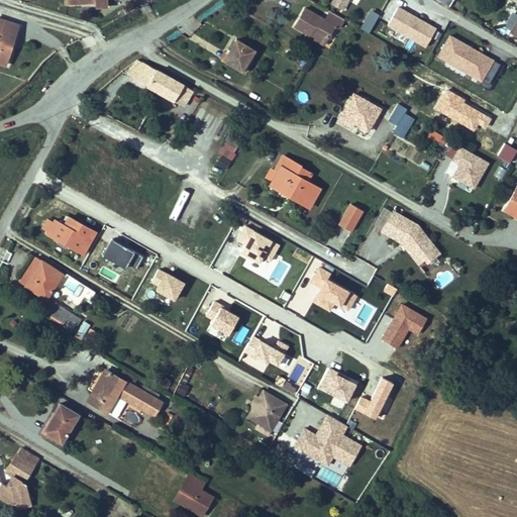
[(348,0),(333,0),(332,3),(343,9),(348,0)]
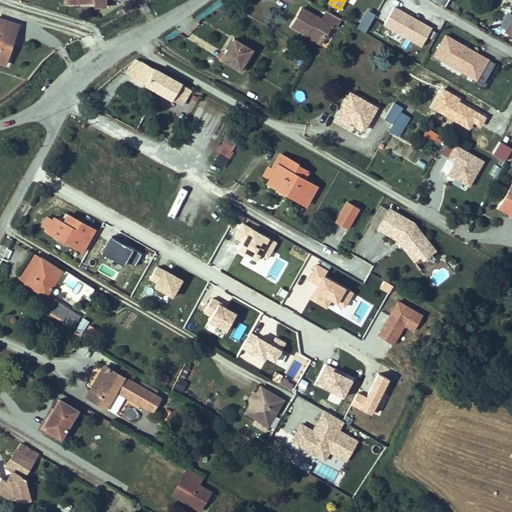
[(394,7),(384,25),(421,46),(432,28),(394,7)]
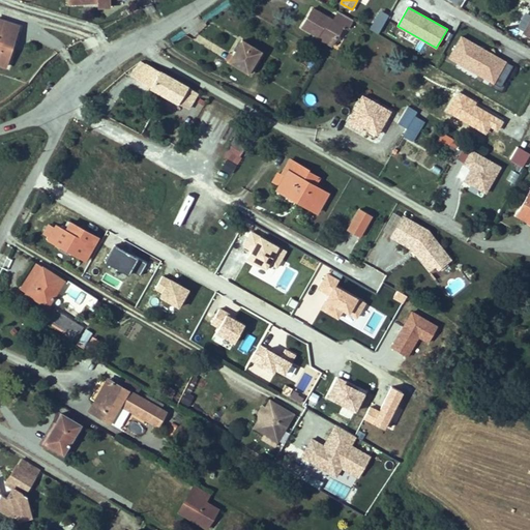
[(303,29),(324,40),(325,38),(334,43),(344,27),(348,29),(353,20),(339,11),(333,21),(314,9),(303,29)]
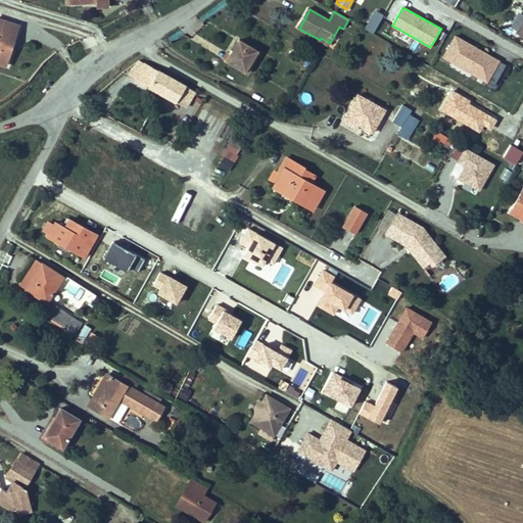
[(365,31),(374,34),(381,13),(371,10),(365,31)]
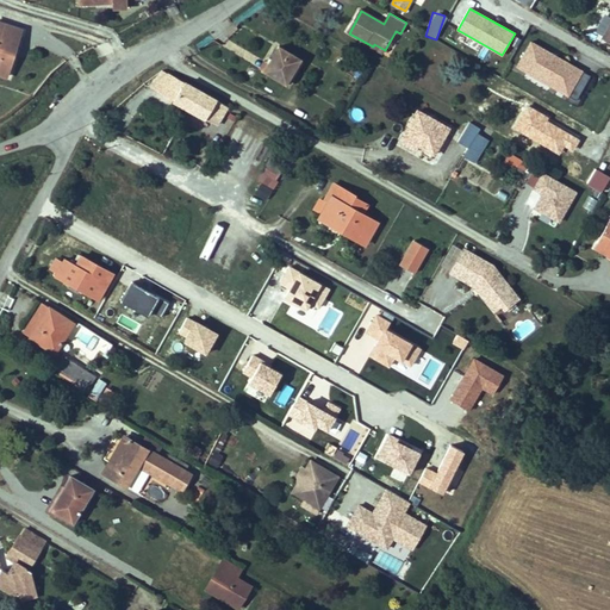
[(0,20),(0,75),(7,78),(23,29),(0,20)]
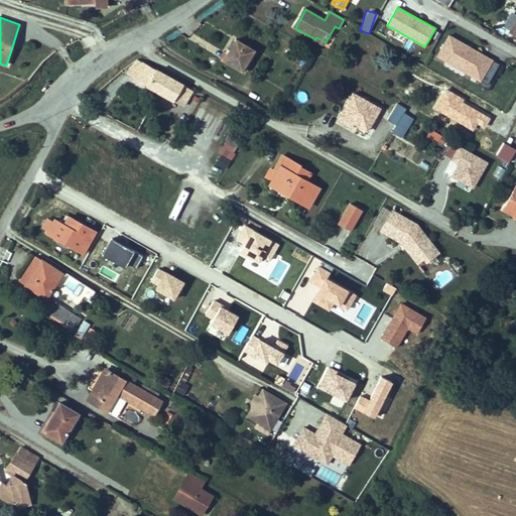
[(459,40),(448,35),(436,56),(446,61),(448,57),(468,69),(466,73),(481,81),(492,59),(467,45),(465,47),(462,45),(462,44),(458,42),(459,40)]
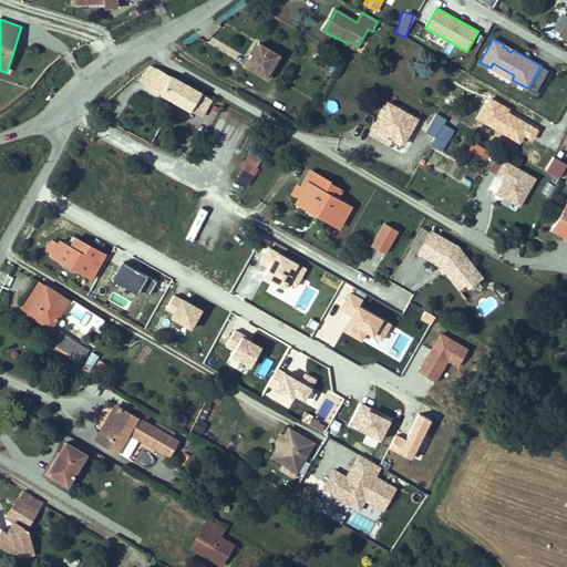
[(348,41),(347,43),(346,44),(356,50),(358,47),(348,41)]
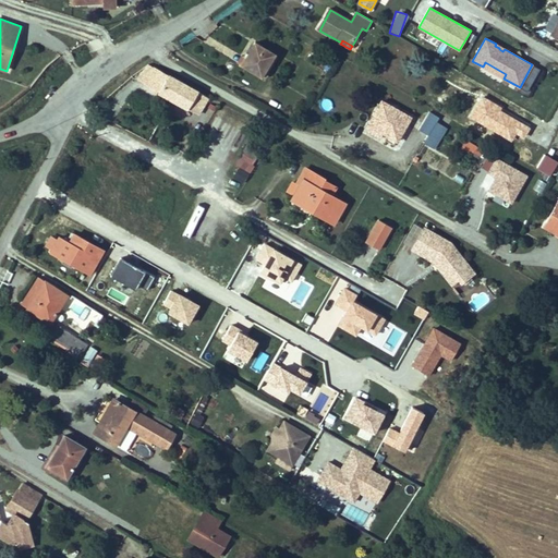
[(275,55),(255,43),(245,59),(241,65),(262,77),(275,55)]
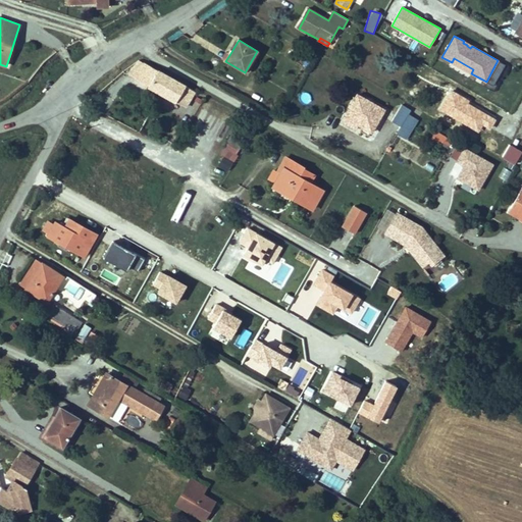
[(306,55),(293,48),(290,53),(303,61),(306,55)]
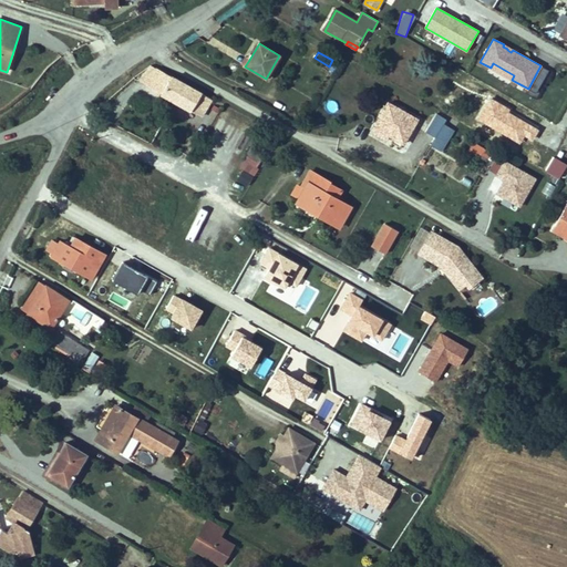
[(548,70),(540,65),(528,89),(536,93),(548,70)]
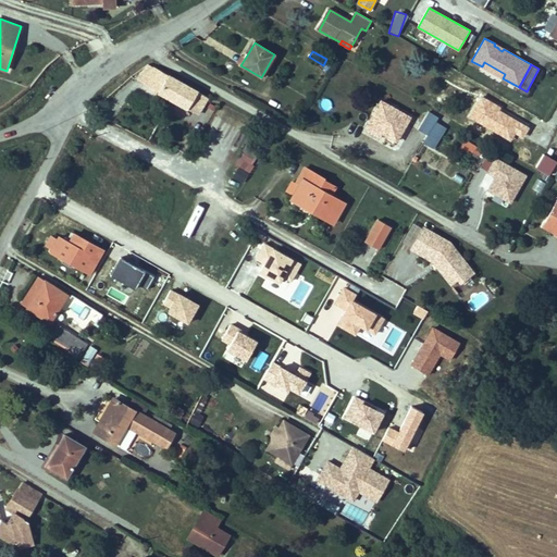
[(168,75),(153,67),(144,84),(197,114),(208,97),(168,74),(168,75)]
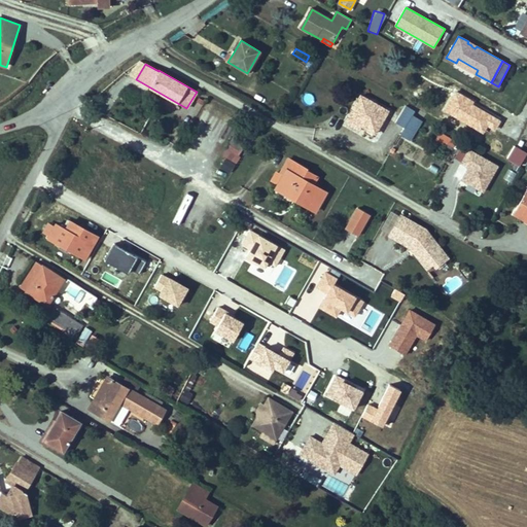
[(388,110),(360,95),(348,117),(361,126),(375,133),(388,110)]
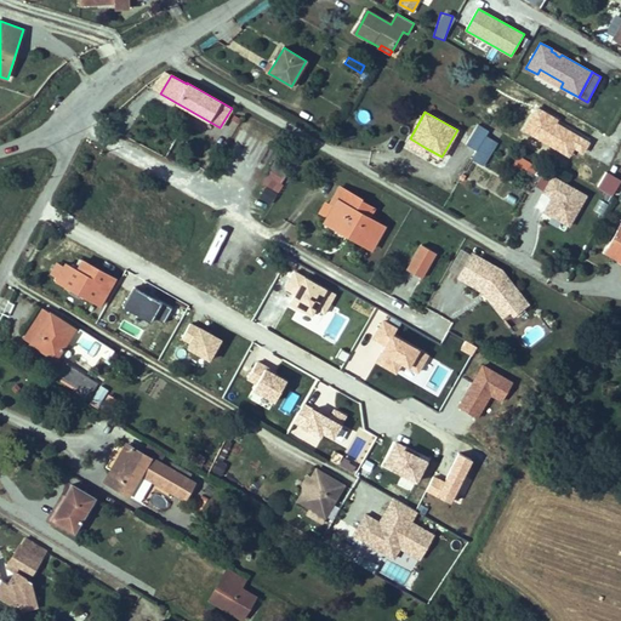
[(489,131),(478,124),(466,144),(476,151),(471,159),(483,165),(497,142),(491,138),(486,136),(489,131)]
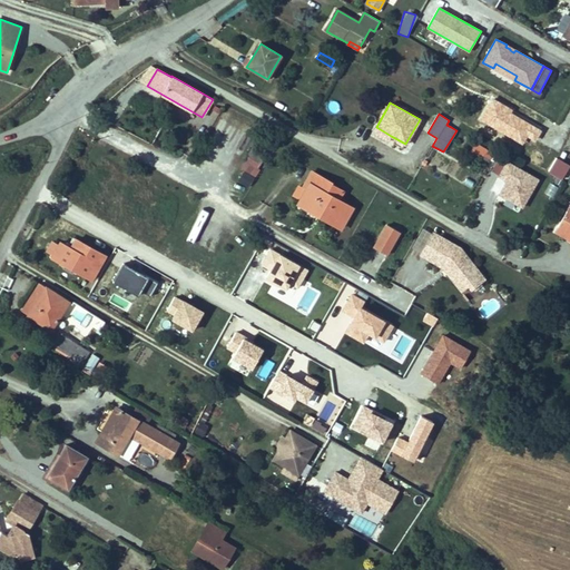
[(391,136),(376,127),(373,133),(389,140),(391,136)]
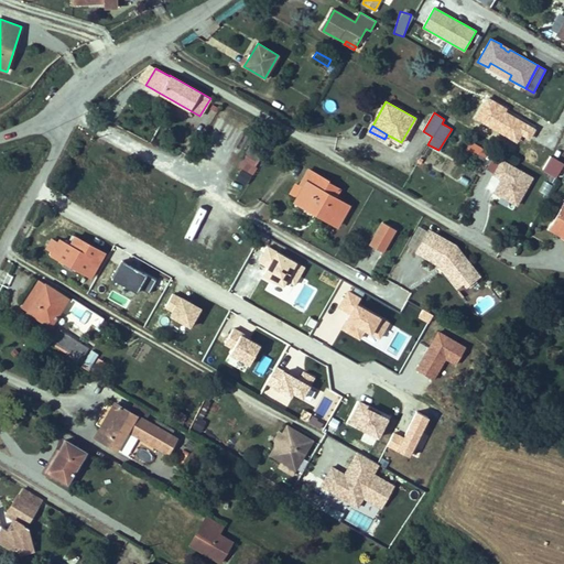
[(470,141),(467,147),(478,153),(481,148),(470,141)]
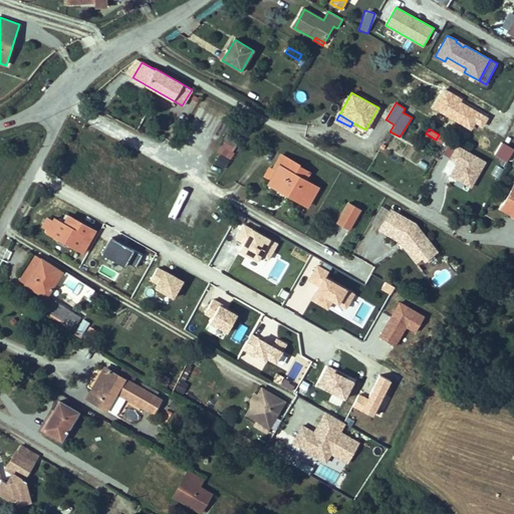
[(506,164),(513,150),(500,143),(493,157),(506,164)]
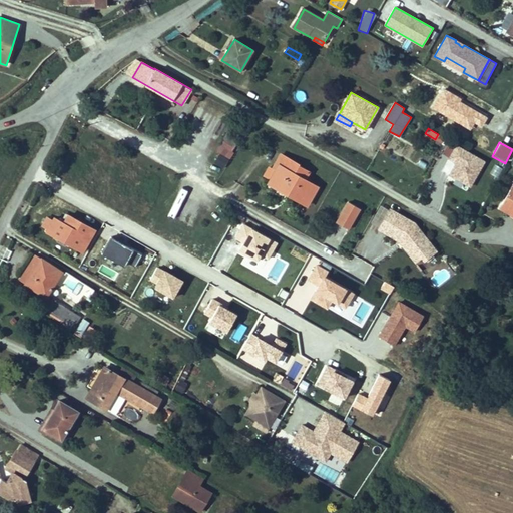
[(468,191),(485,162),(456,145),(439,174),(468,191)]
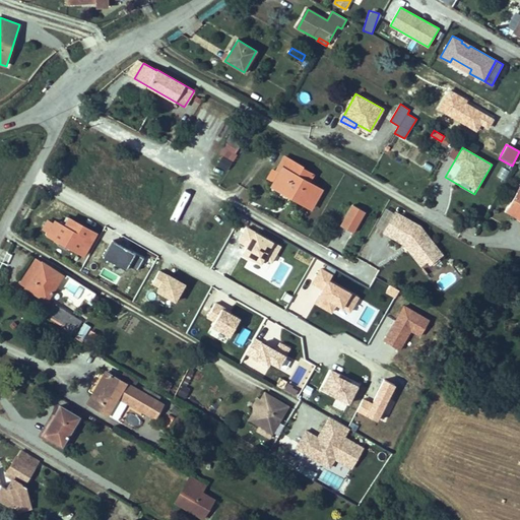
[(223,156),(217,166),(226,171),(232,161),(223,156)]
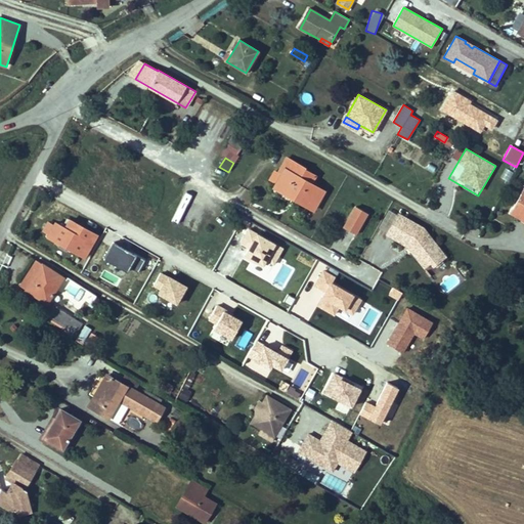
[(290,160),(287,158),(277,173),(281,175),(290,160)]
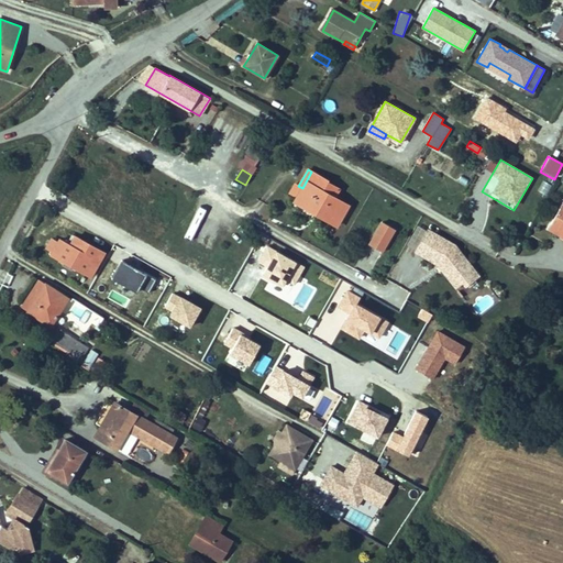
[(311,172),(302,188),(298,186),(294,184),(289,191),(297,196),(296,199),(310,207),(308,210),(337,225),(348,205),(334,197),(339,189),(328,183),(328,181),(311,172)]
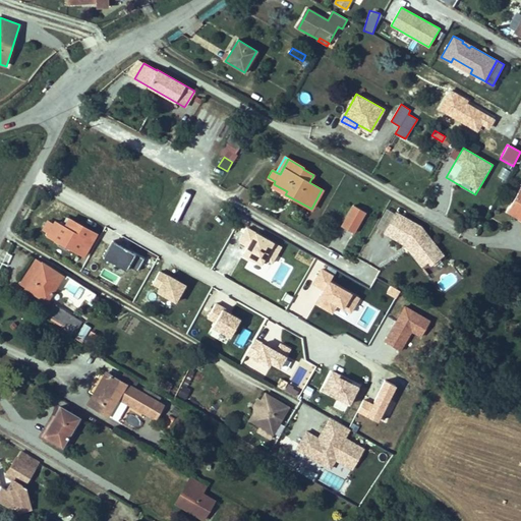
[(287,191),(274,184),(273,186),(285,194),(287,191)]
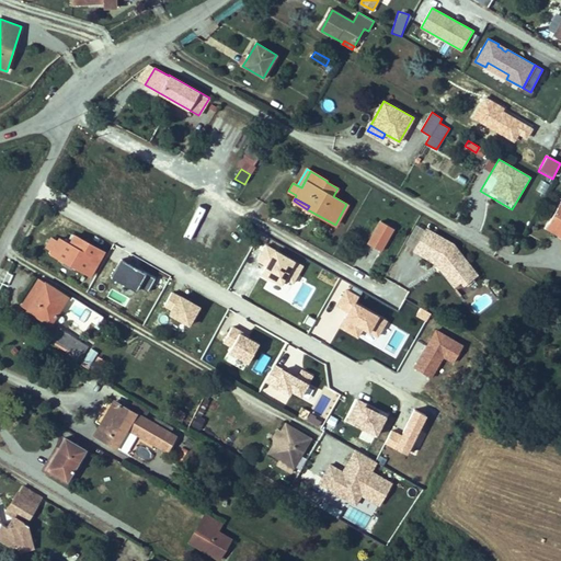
[(560,201),(548,224),(560,230),(560,201)]
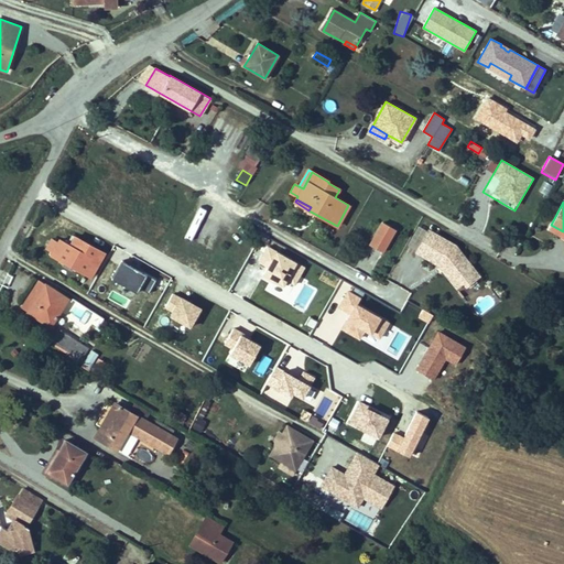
[(382,223),(369,245),(382,252),(396,229),(382,223)]
